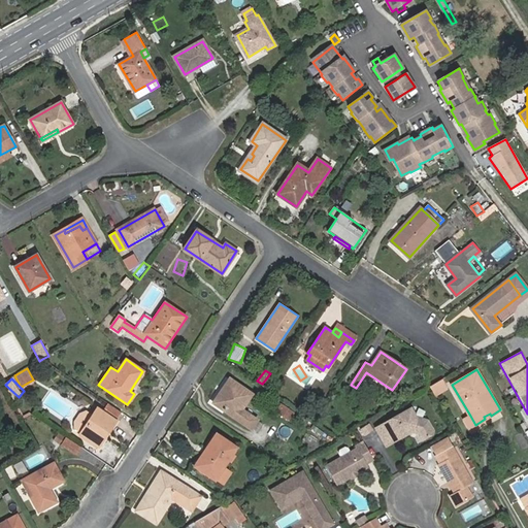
[(257,420),(241,409),(252,394),(229,380),(213,403),(251,428),(257,420)]
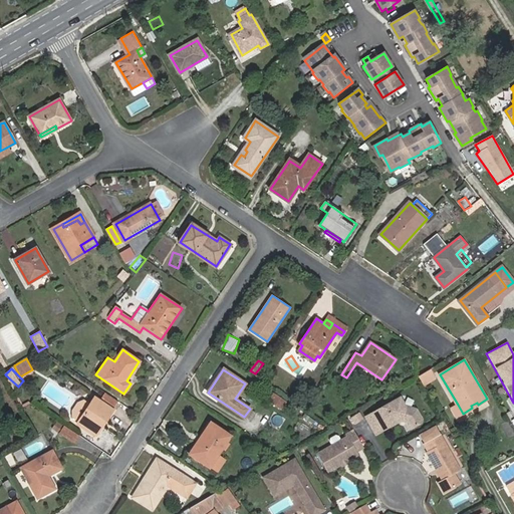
[(424,383),(434,377),(430,369),(419,375),(424,383)]
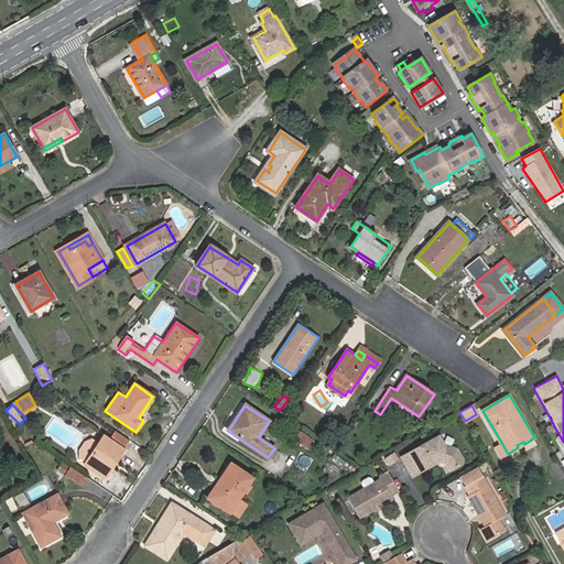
[(303,432),(296,443),(310,451),(316,440),(303,432)]
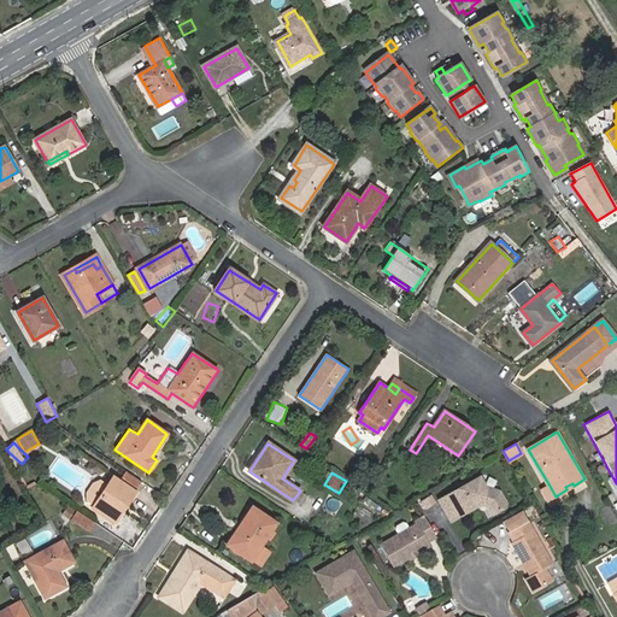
[(136,492),(137,489),(115,474),(113,476),(136,492)]
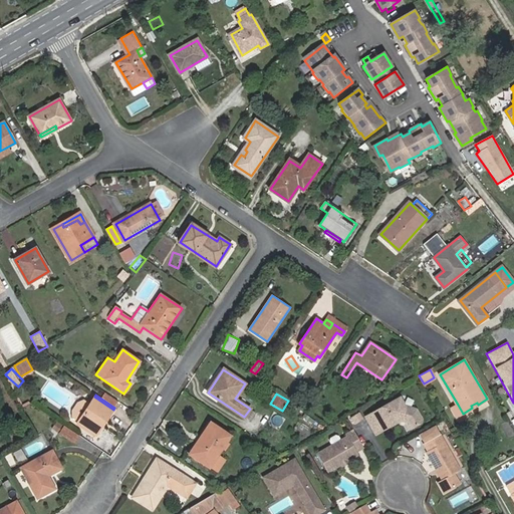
[(104,416),(107,418),(113,410),(94,397),(90,403),(86,400),(78,403),(74,410),(75,418),(78,420),(77,421),(96,434),(102,425),(100,423),(104,416)]
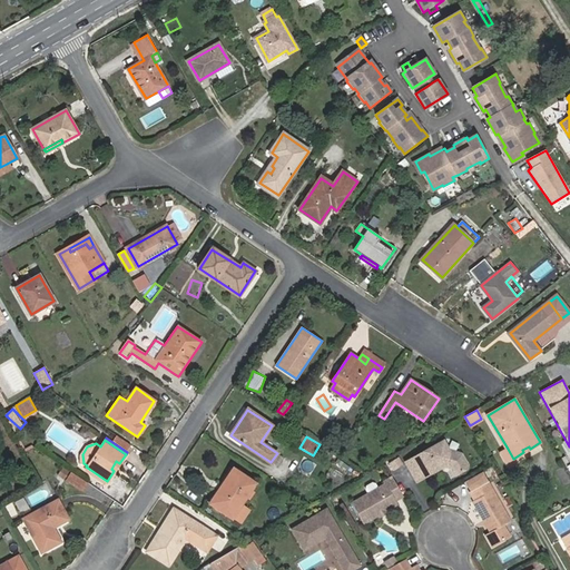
[(465,470),(467,464),(462,454),(449,451),(443,442),(416,458),(426,477),(445,465),(451,467),(455,474),(465,470)]
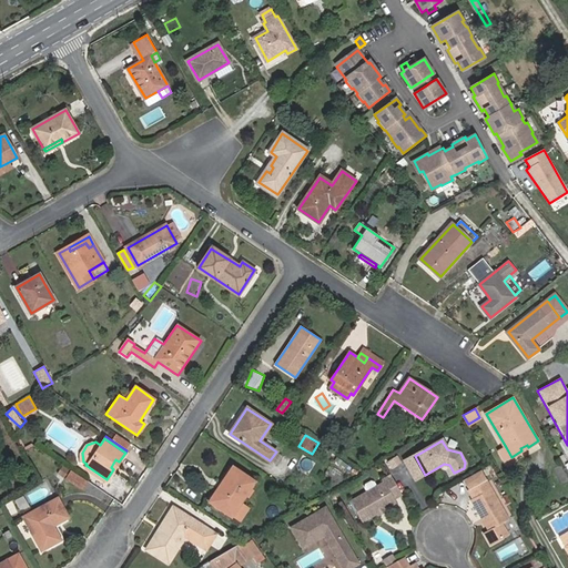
[(499,450),(505,460),(511,457),(506,447),(499,450)]
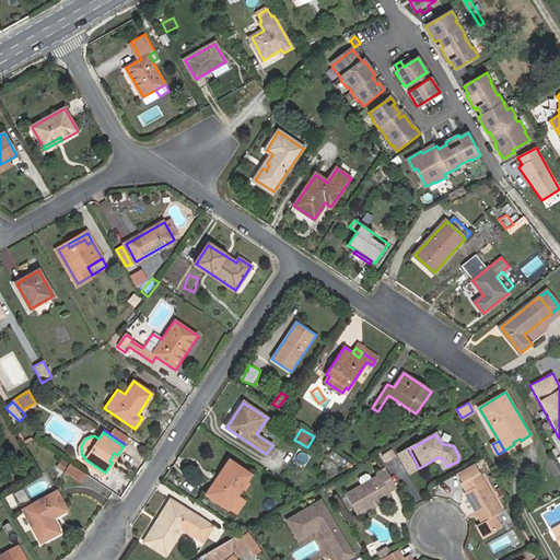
[(410,474),(419,468),(409,450),(399,456),(410,474)]
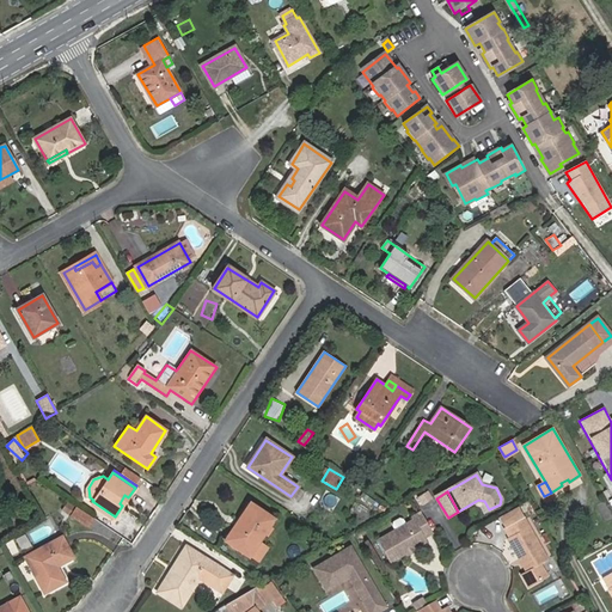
[(68,501),(63,509),(72,515),(78,507),(68,501)]
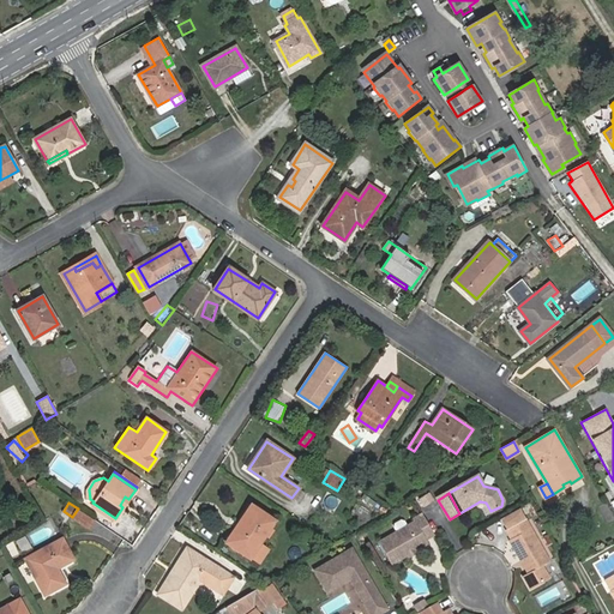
[(114,521),(115,518),(92,503),(91,505),(114,521)]
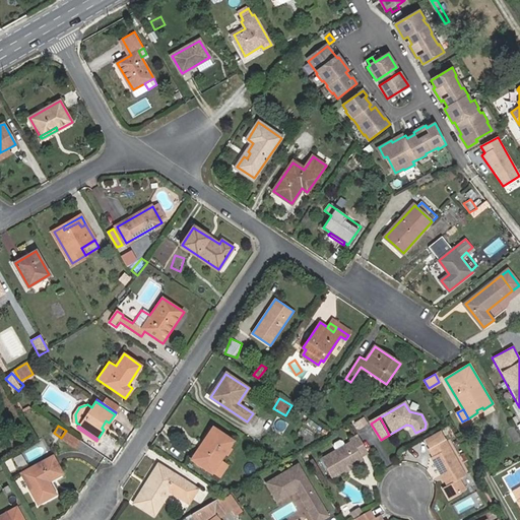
[(223,454),(228,448),(233,441),(212,429),(192,459),(212,472),(220,460),(223,454)]
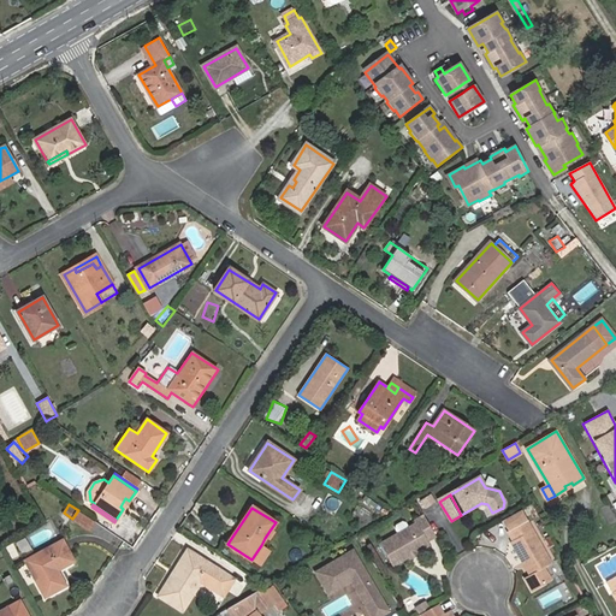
[(89,531),(95,521),(78,510),(72,519),(89,531)]
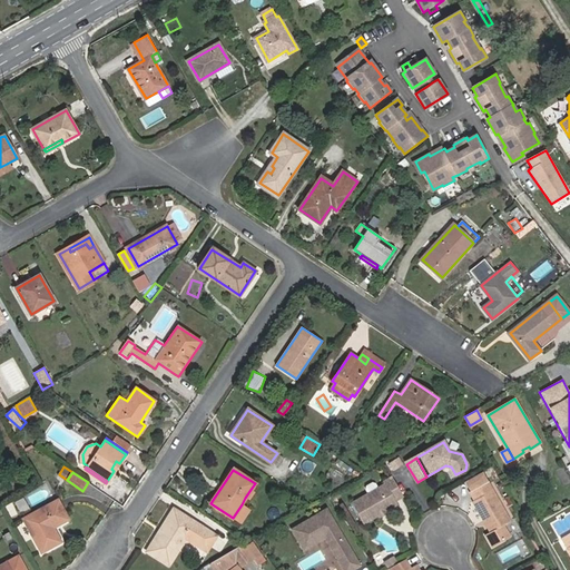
[(469,493),(487,483),(482,473),(464,483),(469,493)]
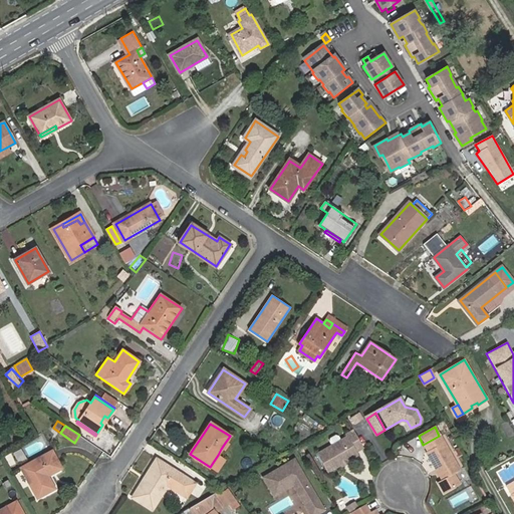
[(348,462),(357,457),(355,453),(363,448),(354,431),(346,435),(347,438),(341,441),(339,437),(336,436),(331,439),(330,442),(332,446),(317,455),(327,473),(340,466),(342,461),(348,462)]
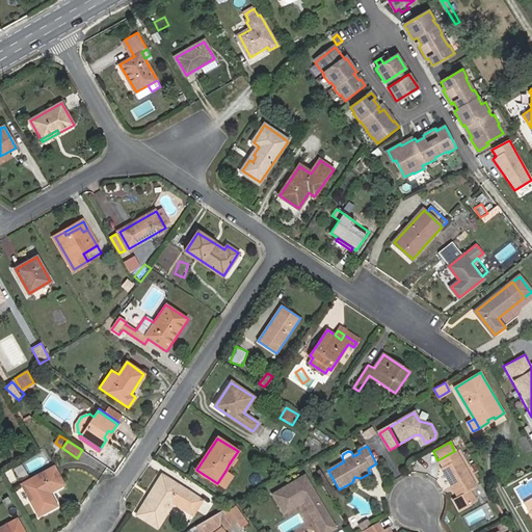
[(472,490),(477,488),(460,458),(459,458),(454,451),(437,460),(443,468),(441,469),(457,498),(467,494),(472,490)]
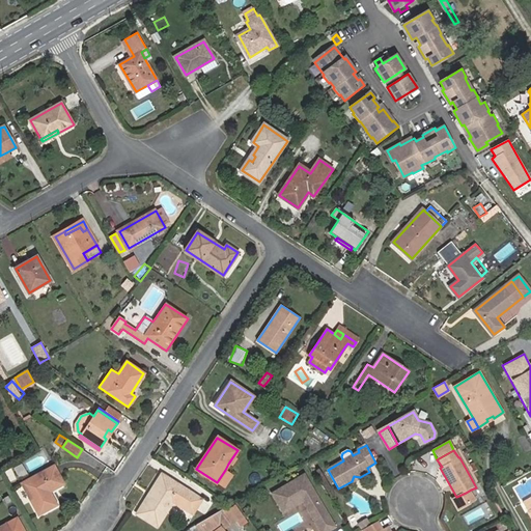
[(20,478),(27,474),(22,465),(15,469),(20,478)]
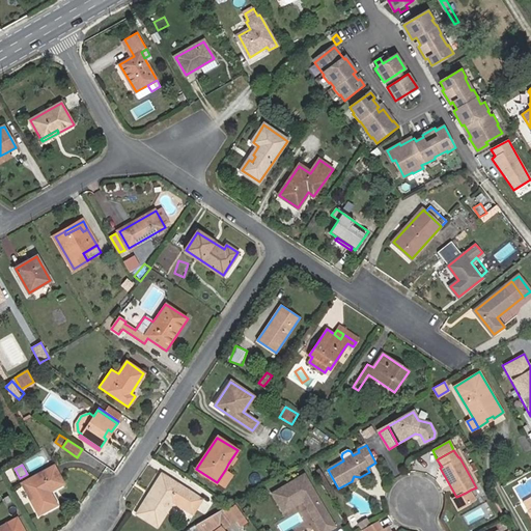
[(39,513),(56,504),(49,491),(62,483),(54,467),(23,484),(39,513)]
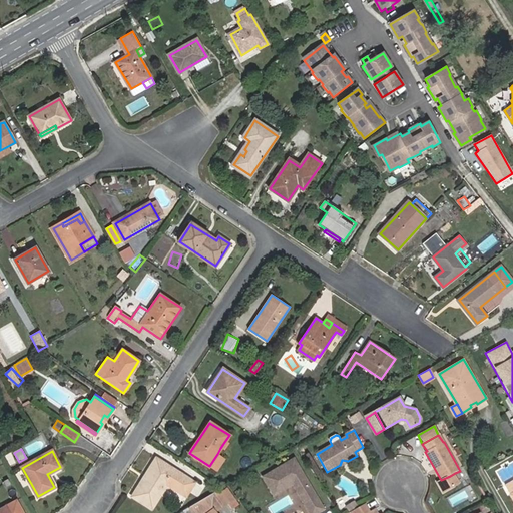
[(10,466),(16,462),(12,454),(5,457),(10,466)]
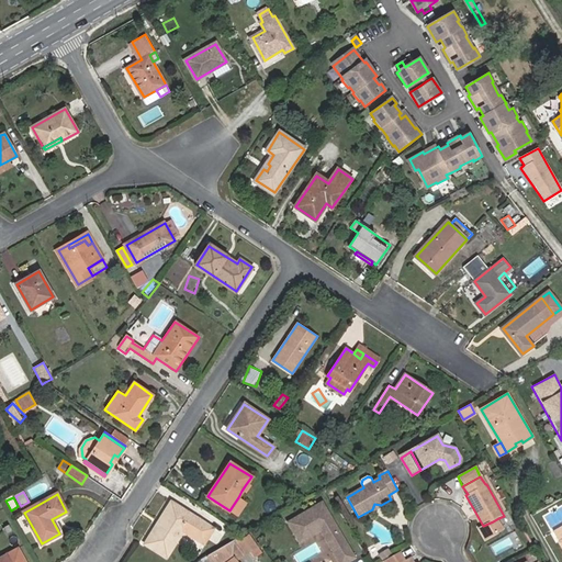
[(229,510),(236,515),(246,502),(238,497),(229,510)]
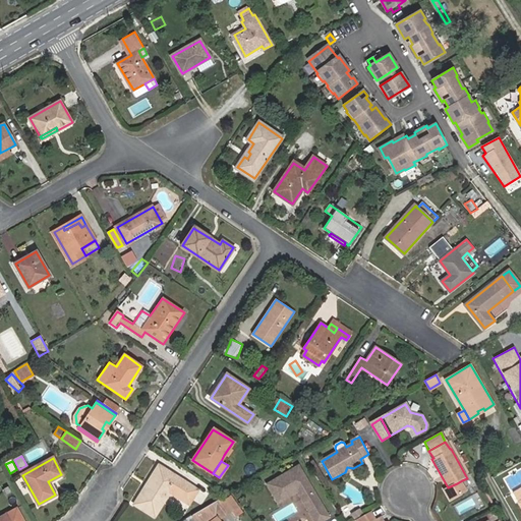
[(135,503),(155,515),(170,490),(187,502),(195,489),(159,465),(135,503)]
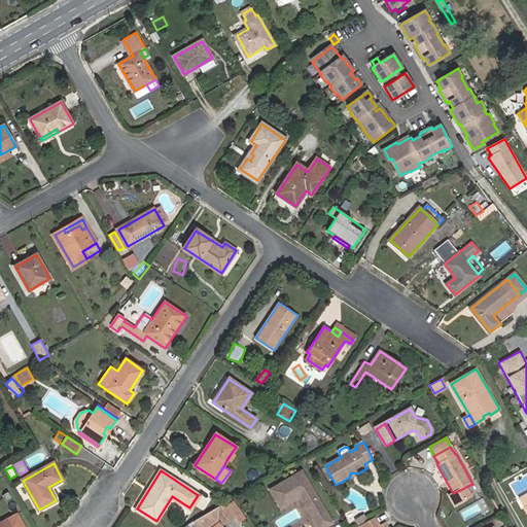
[(318,526),(328,526),(334,524),(304,471),(271,489),(282,508),(302,497),(318,526)]
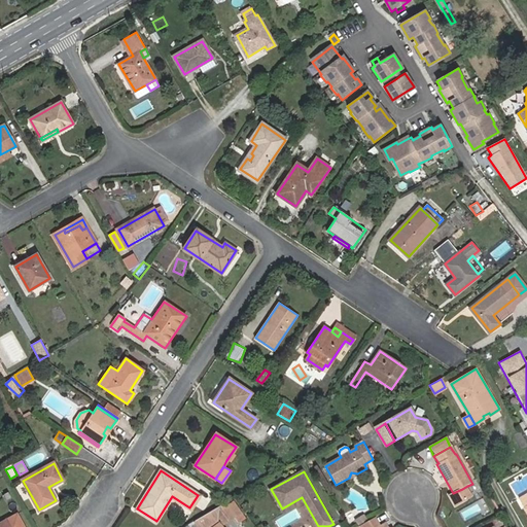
[(468,500),(473,497),(467,486),(462,489),(468,500)]
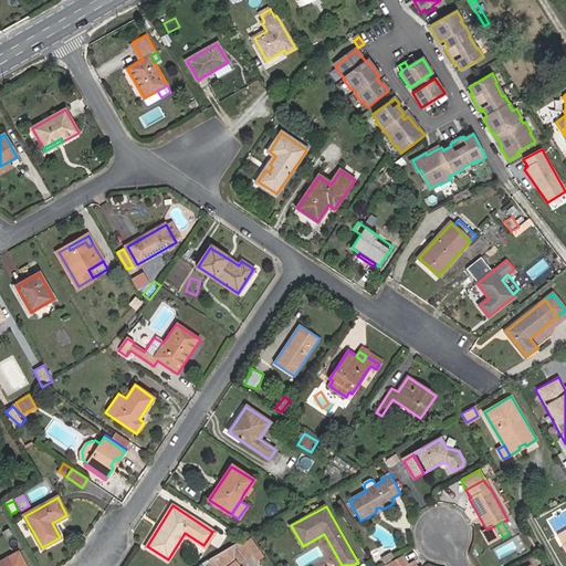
[(490,544),(503,537),(496,525),(486,530),(483,532),(490,544)]
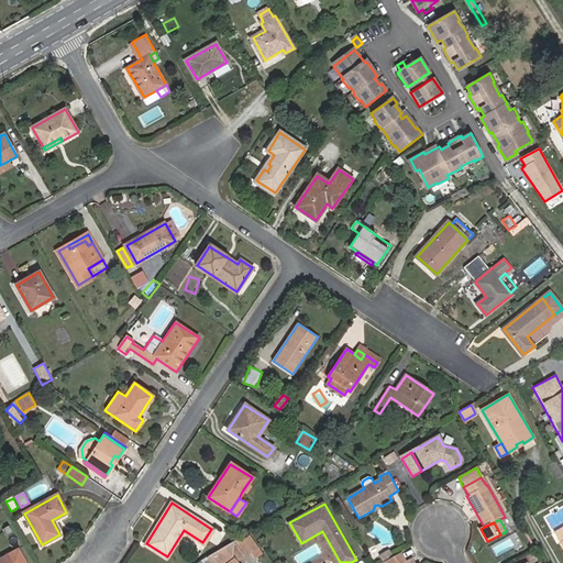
[(514,536),(495,545),(499,554),(518,543),(514,536)]
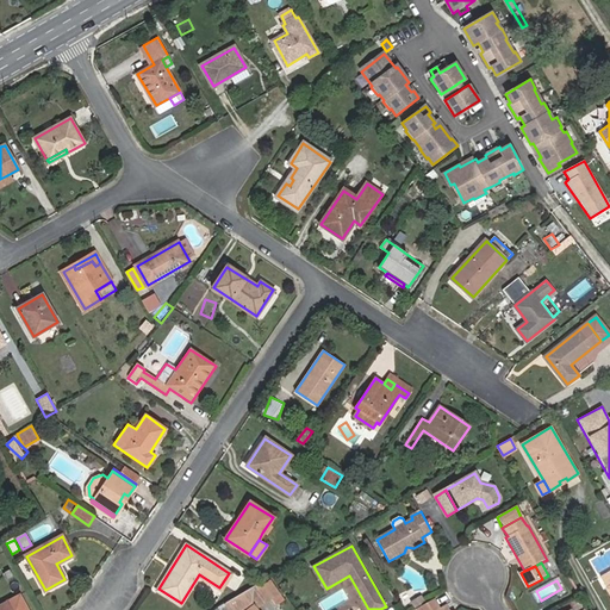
[(218,609),(219,609),(218,609),(255,609),(254,608),(257,607),(259,609),(272,599),(277,605),(285,601),(272,582),(266,585),(263,582),(224,604),(228,609),(218,609)]
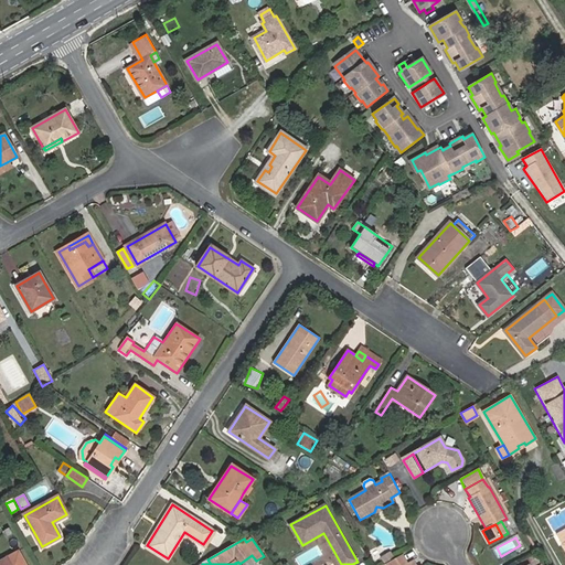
[(297,557),(299,564),(302,564),(312,562),(309,552),(297,557)]
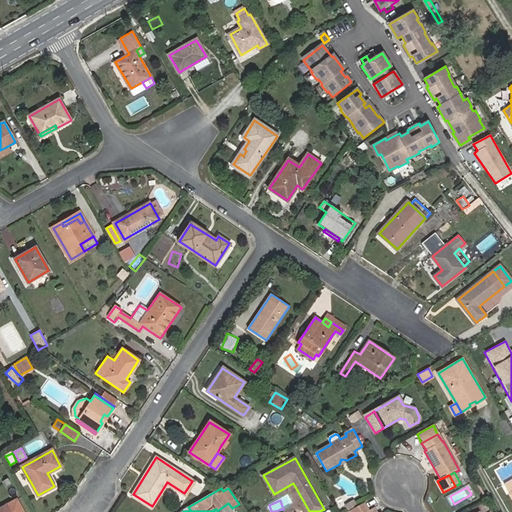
[(349,510),(356,506),(353,501),(347,505),(349,510)]
